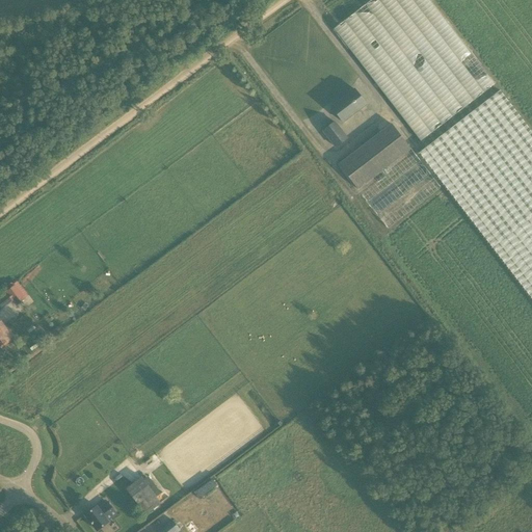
[(432,0),(371,0),(336,26),(419,141),(496,85),(432,0)]
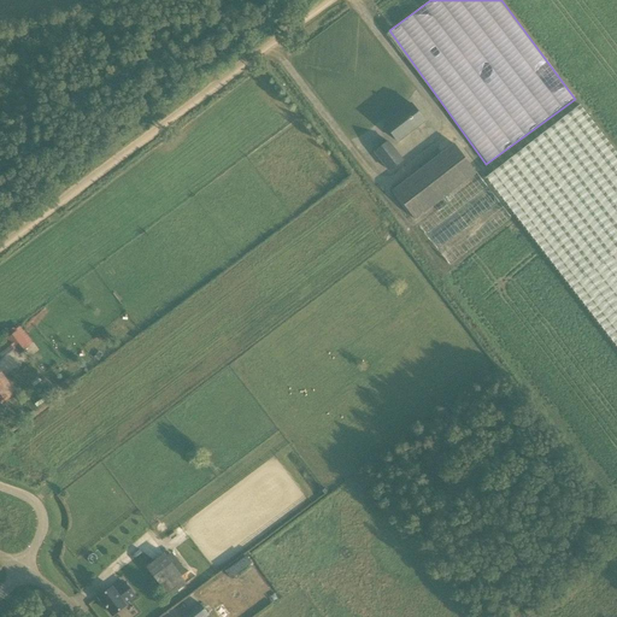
[(424,122),(411,104),(385,125),(398,142),(424,122)]
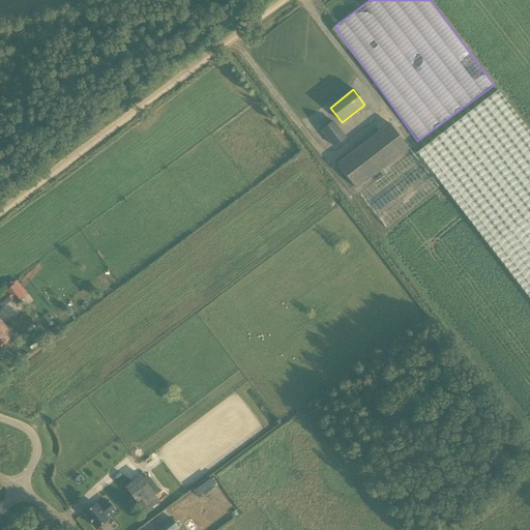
[(417,153),(529,298),(529,133),(498,91),(417,153)]
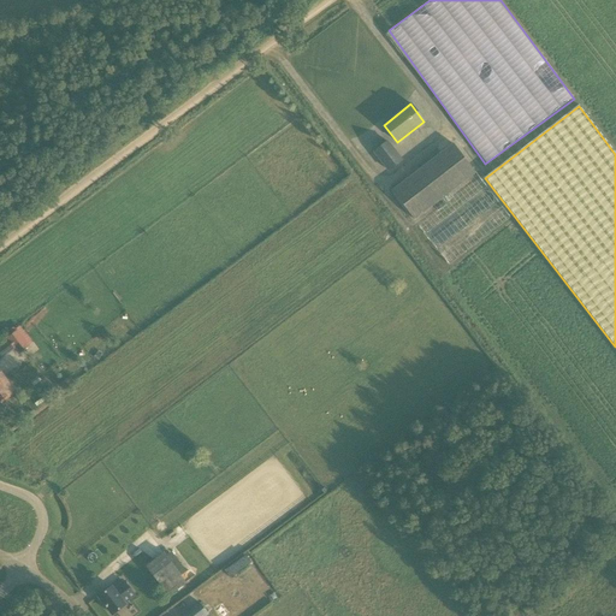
[(391,147),(388,142),(374,152),(389,171),(408,157),(397,142),(391,147)]
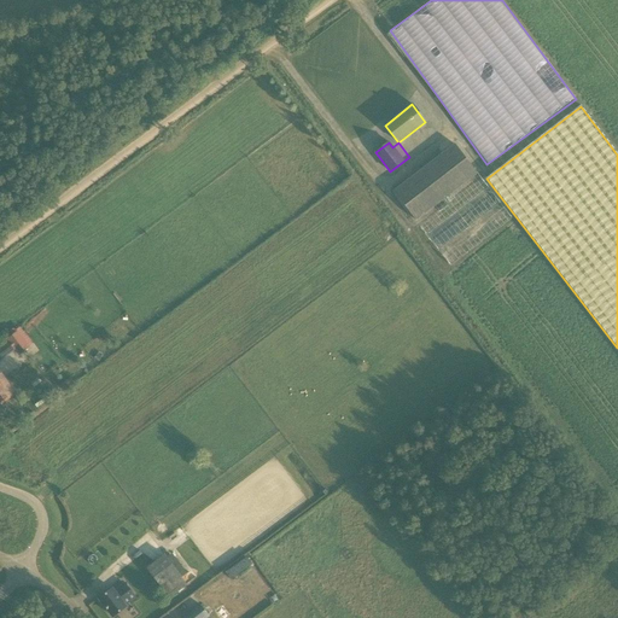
[(394,191),(415,221),(477,173),(454,144),(394,191)]
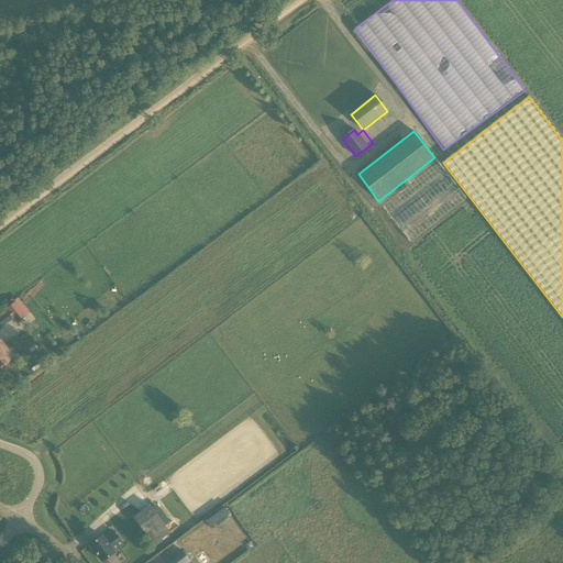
[(409,219),(456,185),(445,170),(401,202),(398,198),(390,203),(386,198),(382,201),(389,211),(398,205),(409,219)]
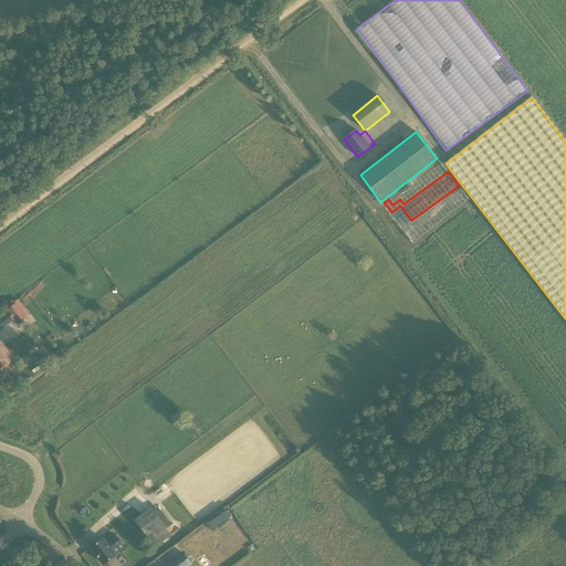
[(516,272),(503,280),(507,287),(521,280),(516,272)]
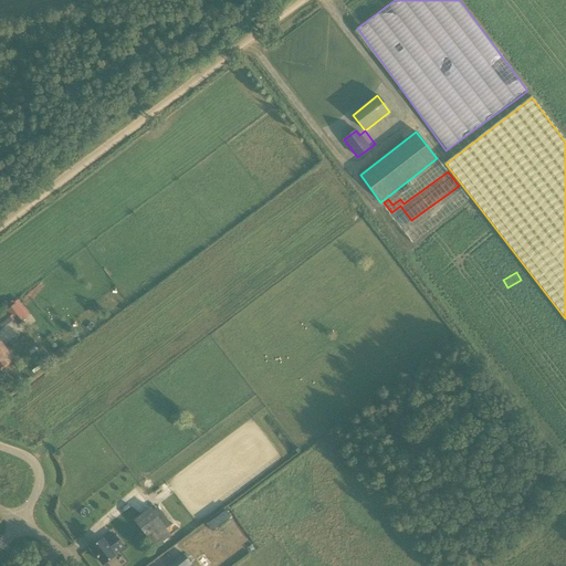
[(27,318),(16,304),(7,311),(13,320),(18,325),(27,318)]
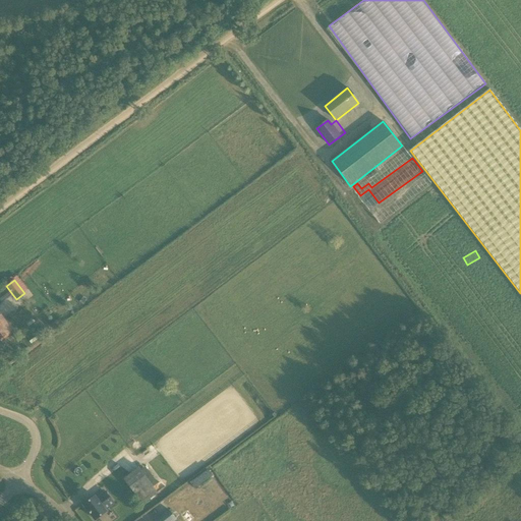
[(0,315),(0,339),(11,331),(1,315),(0,315)]
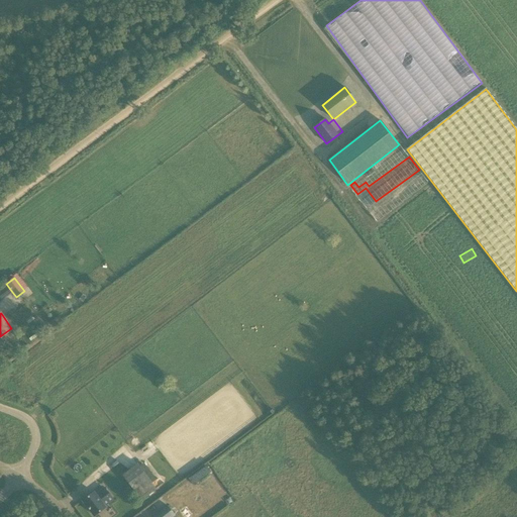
[(52,325),(60,319),(57,315),(48,321),(52,325)]
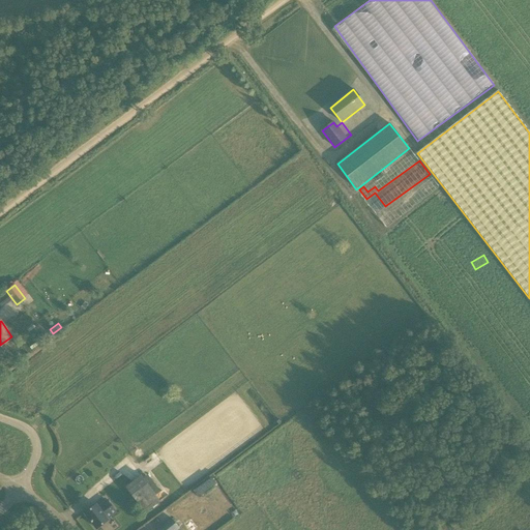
[(127,487),(146,511),(162,500),(143,475),(127,487)]
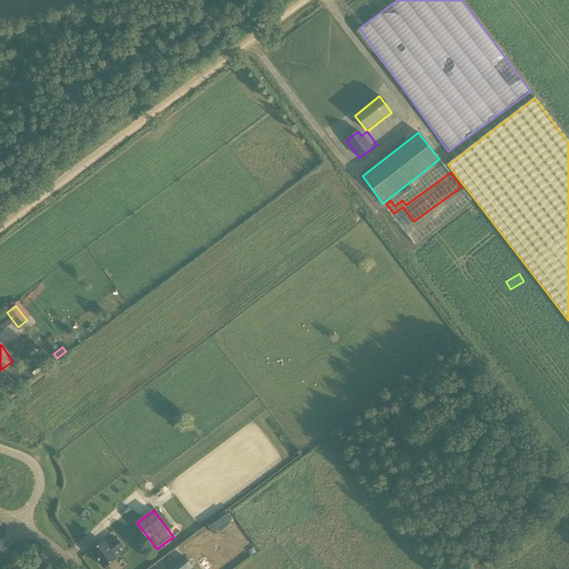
[(211,533),(231,518),(226,512),(207,527),(211,533)]
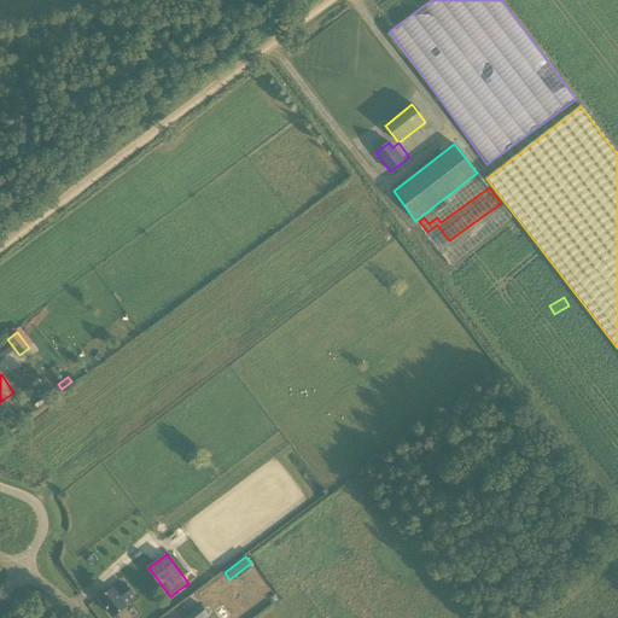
[(112,617),(127,607),(124,605),(134,596),(126,584),(115,592),(112,589),(99,600),(112,617)]
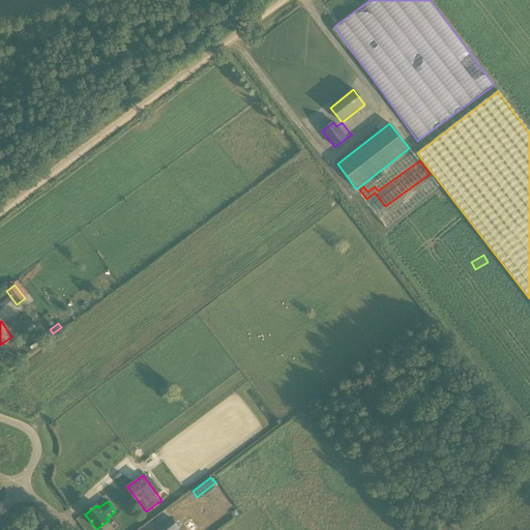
[(181,529),(174,518),(156,528),(157,529),(181,529)]
